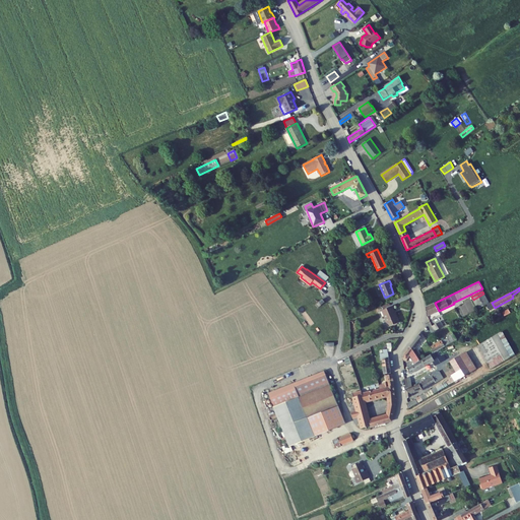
[(473,300),(478,309),(488,304),(490,303),(483,294),(473,300)]
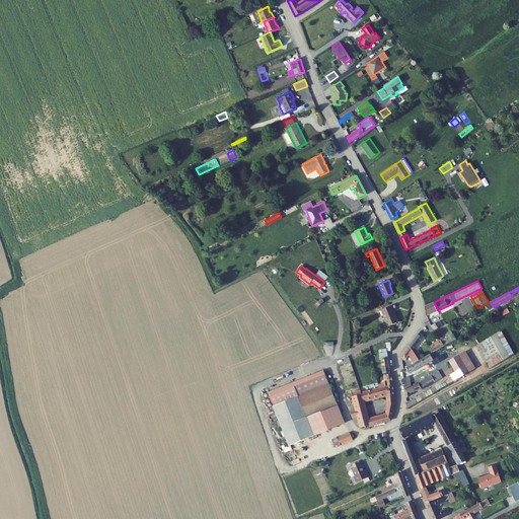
[(425,306),(427,316),(437,310),(438,310),(434,302),(425,306)]
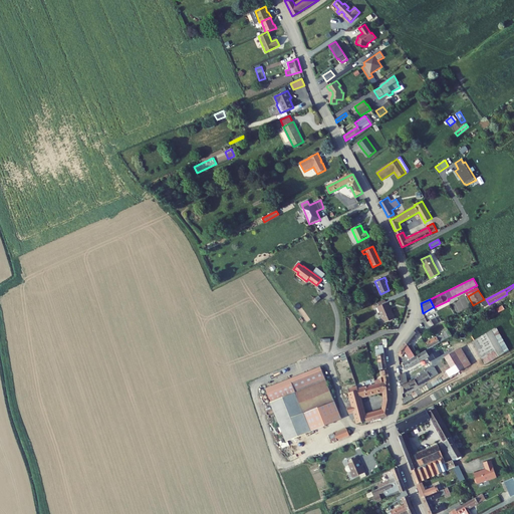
[(455,311),(464,307),(462,300),(452,304),(455,311)]
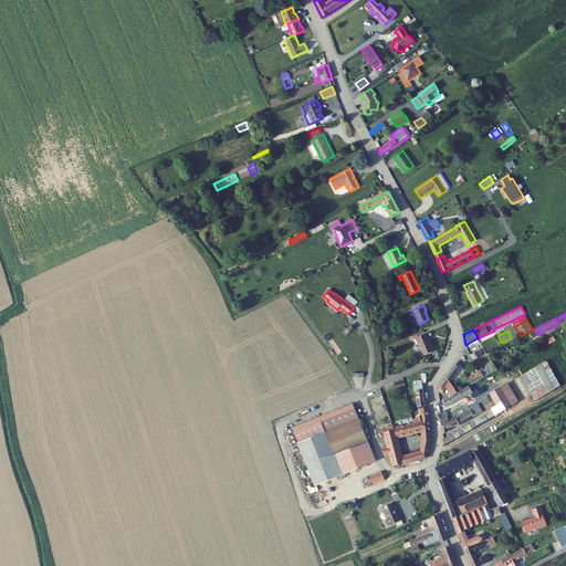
[(423,356),(435,352),(427,333),(416,338),(423,356)]
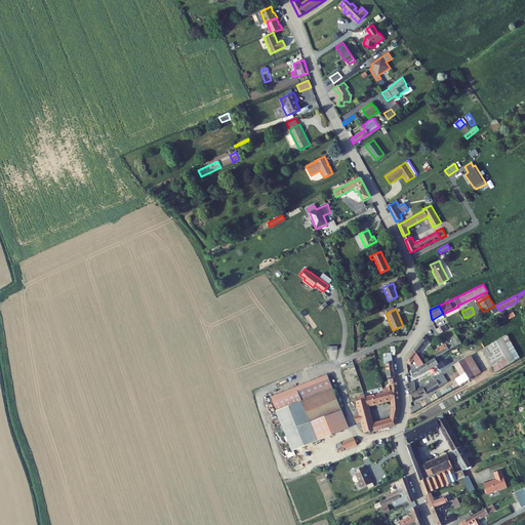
[(440,334),(448,330),(445,324),(436,329),(440,334)]
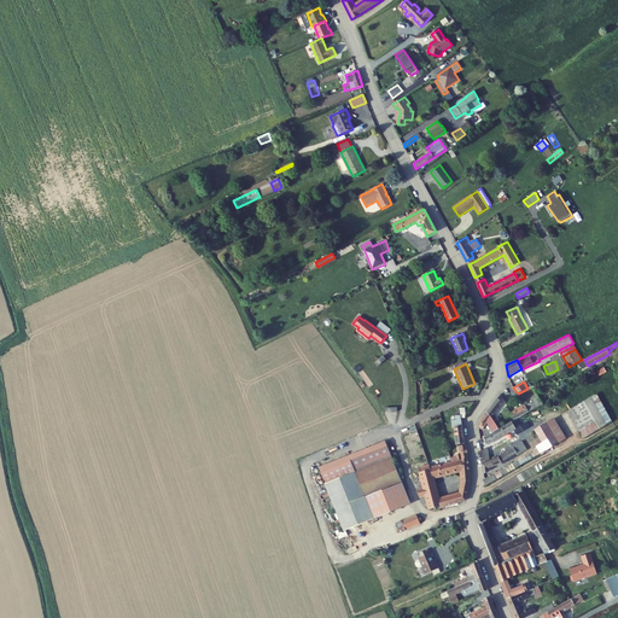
[(569,403),(563,392),(559,395),(565,406),(569,403)]
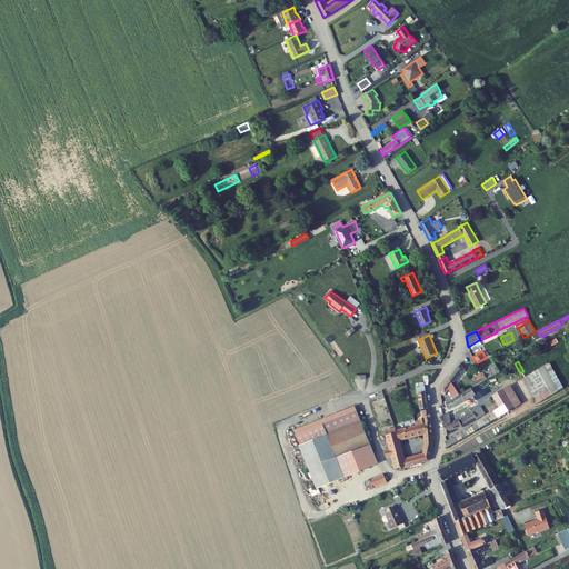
[(548,388),(560,381),(549,362),(538,369),(548,388)]
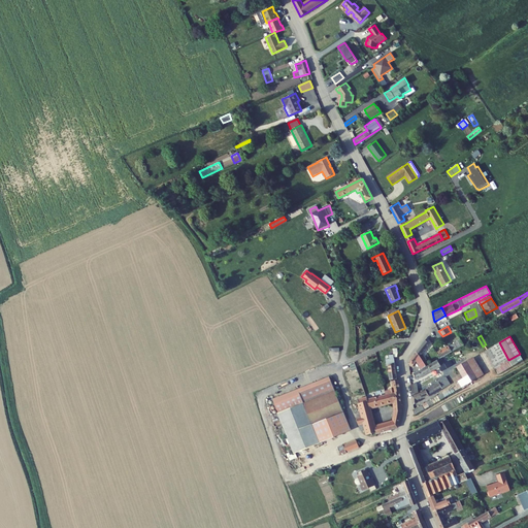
[(464,345),(460,338),(456,341),(456,342),(437,353),(440,359),(440,358),(464,345)]
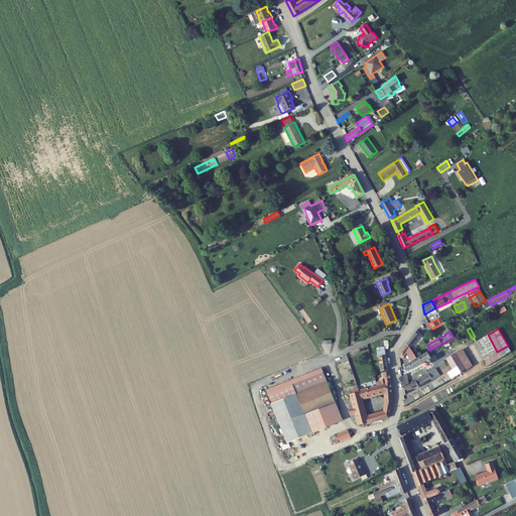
[(414,349),(412,346),(420,336),(415,333),(407,344),(411,350),(414,349)]
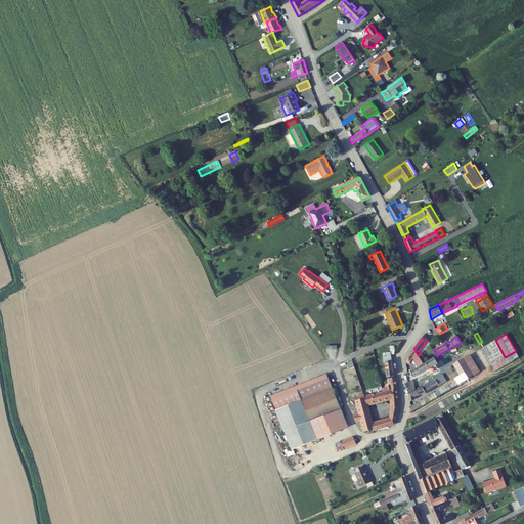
[(482,348),(491,365),(497,361),(505,357),(495,340),(482,348)]
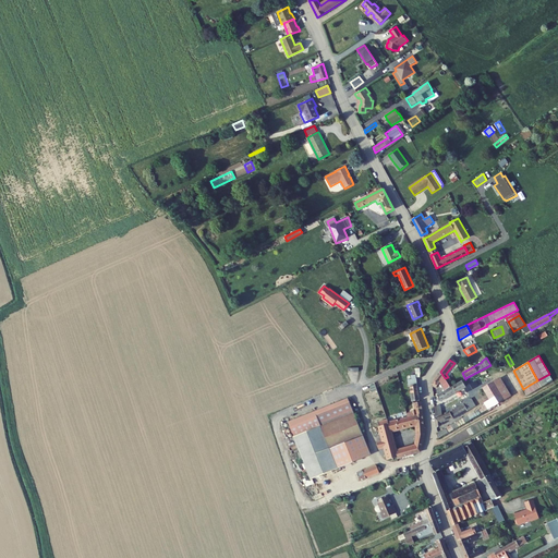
[(440,381),(446,390),(450,387),(447,381),(445,378),(440,372),(434,380),(433,384),(437,385),(440,381)]
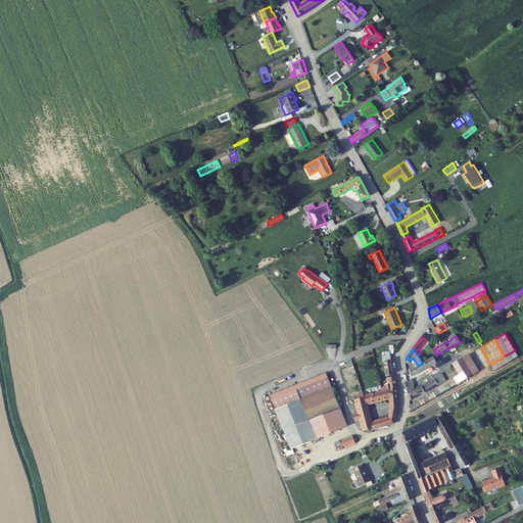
[(518,357),(515,350),(504,357),(508,363),(518,357)]
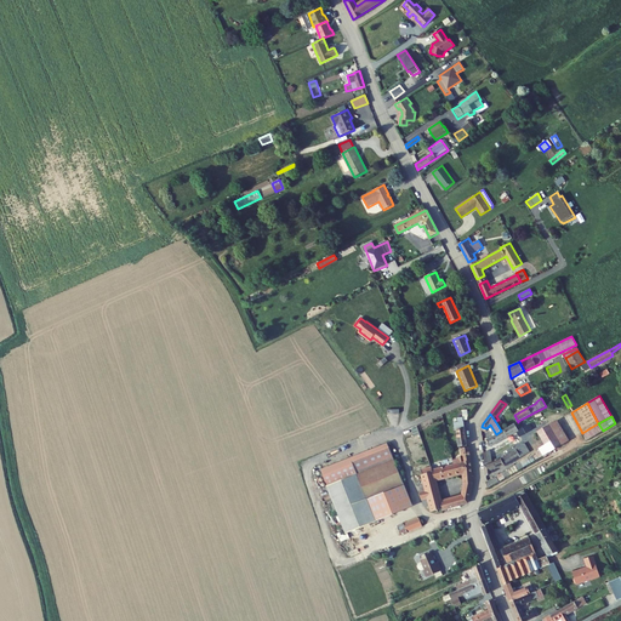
[(459,446),(467,445),(465,428),(463,420),(462,417),(457,417),(459,422),(454,422),(455,431),(456,431),(459,446)]
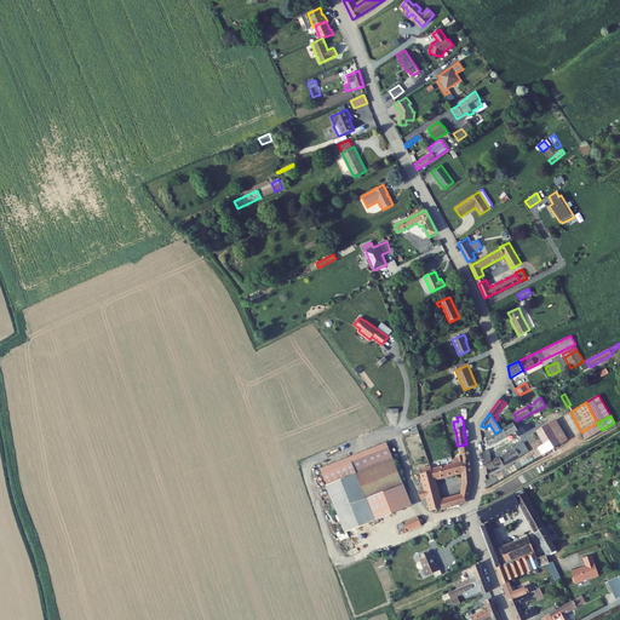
[(528,423),(522,428),(517,420),(517,422),(514,423),(517,429),(515,431),(518,436),(532,429),(528,423)]
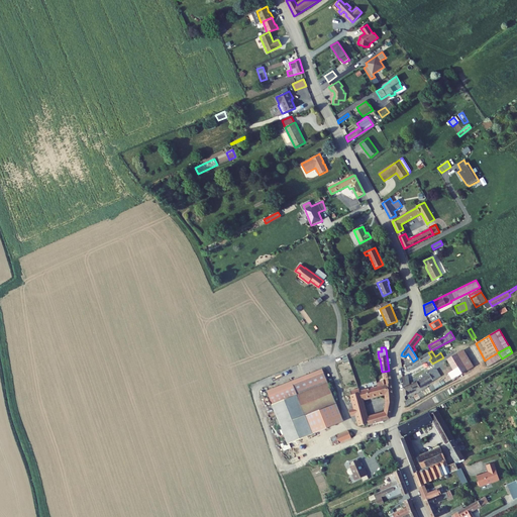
[(447,359),(453,370),(457,377),(474,368),(463,350),(447,359)]
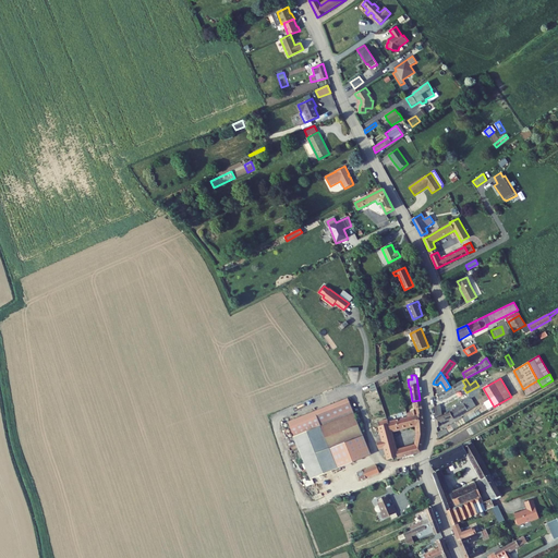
[(461,389),(463,388),(465,386),(462,380),(450,387),(446,390),(437,395),(440,401),(461,389)]
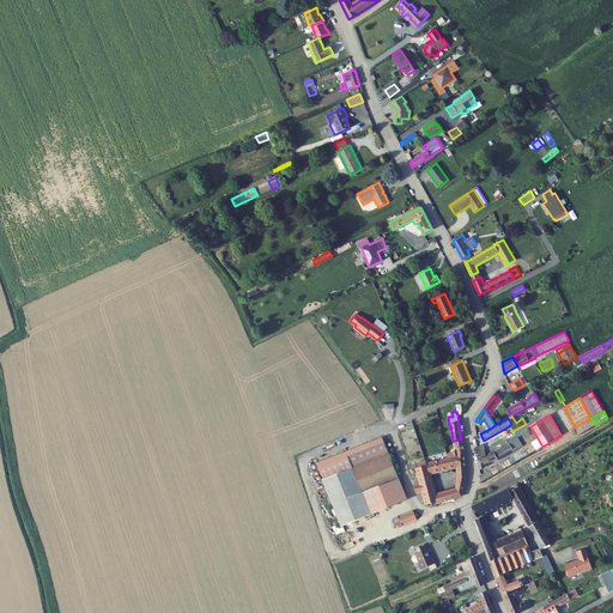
[(587,430),(595,425),(590,418),(582,423),(587,430)]
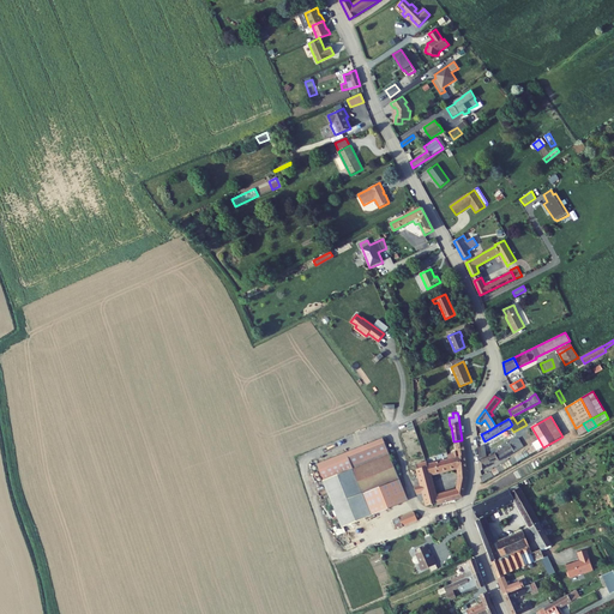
[(581,435),(588,431),(583,423),(576,428),(581,435)]
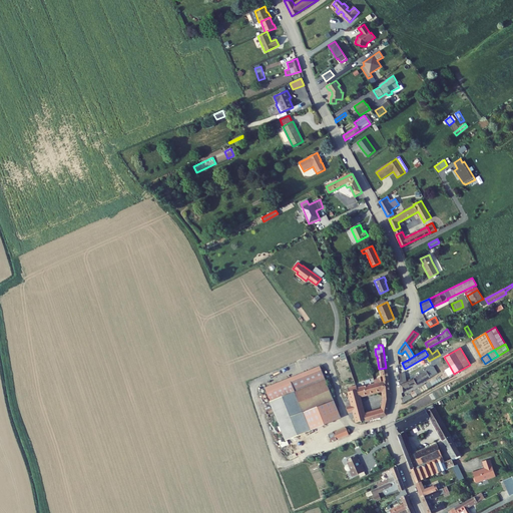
[(265,388),(270,401),(296,391),(326,379),(321,366),(265,388)]
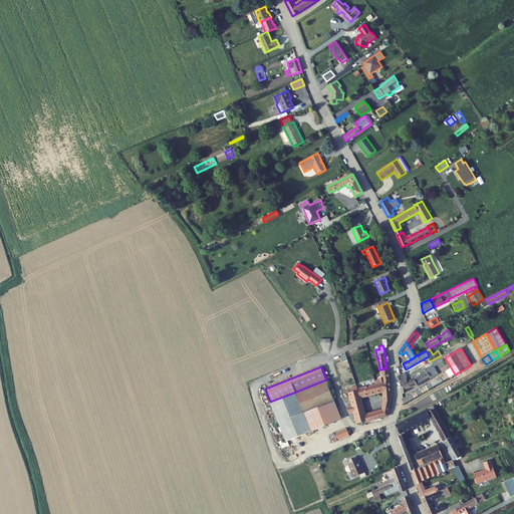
[(418,386),(435,376),(439,374),(434,366),(427,370),(428,371),(415,379),(418,386)]
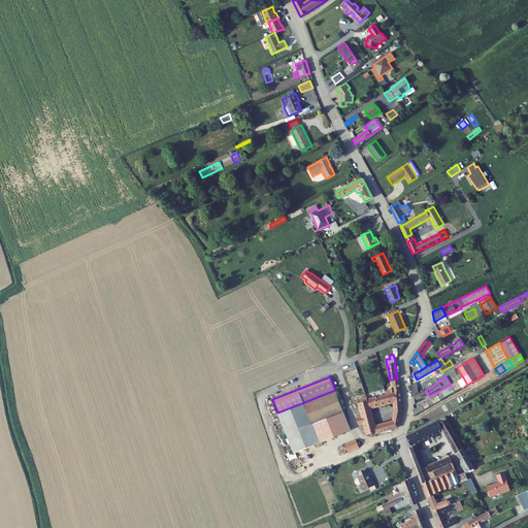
[(467,385),(463,377),(458,382),(460,385),(453,388),(448,390),(450,394),(455,391),(461,388),(467,385)]
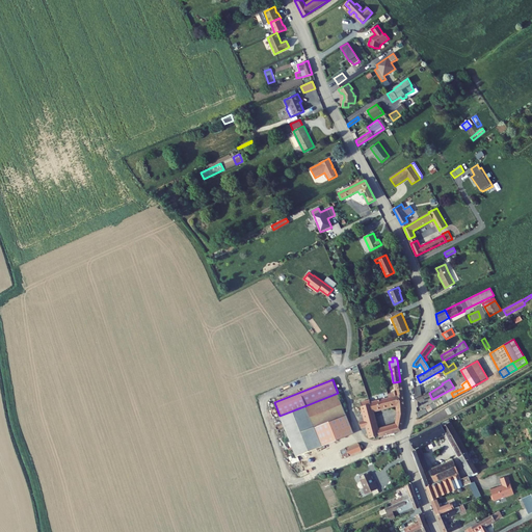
[(398,409),(404,408),(403,394),(401,383),(400,383),(395,384),(395,389),(397,389),(397,391),(393,392),(393,394),(388,395),(389,398),(370,402),(370,400),(361,402),(366,421),(360,422),(361,428),(367,426),(367,427),(376,425),(372,411),(398,404),(398,409)]
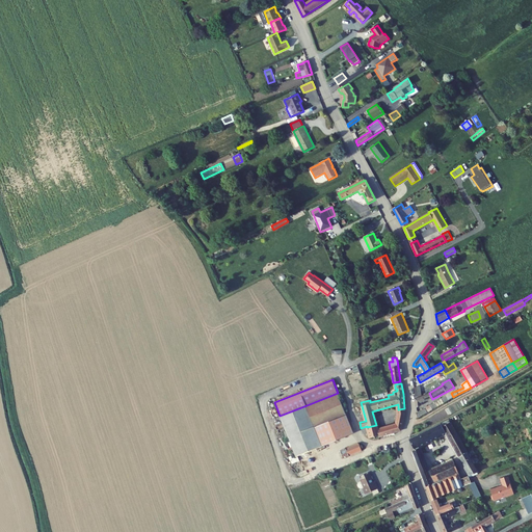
[(307,405),(280,416),(296,457),(322,447),(320,443),(317,434),(314,427),(346,415),(345,411),(343,406),(338,393),(307,405)]
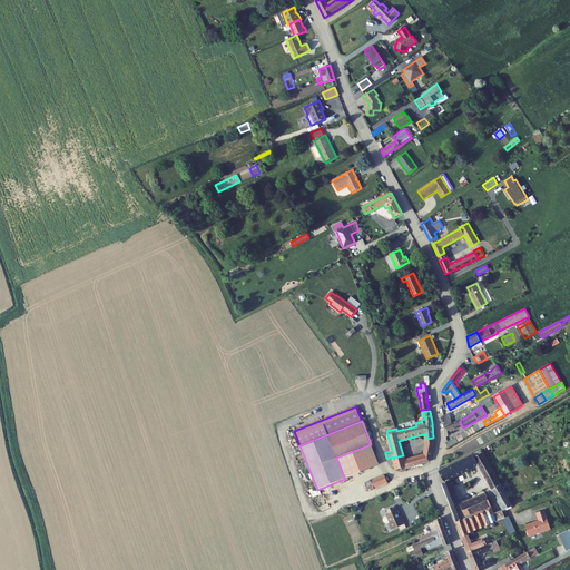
[(451,424),(444,428),(445,438),(451,434),(450,432),(463,428),(460,421),(451,424)]
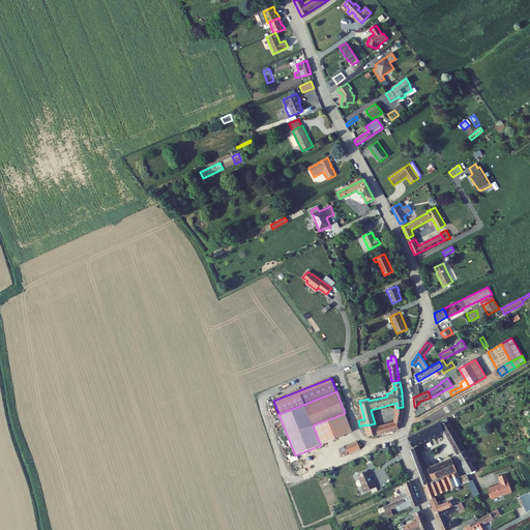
[(431,408),(451,395),(449,391),(440,398),(429,405),(431,408)]
